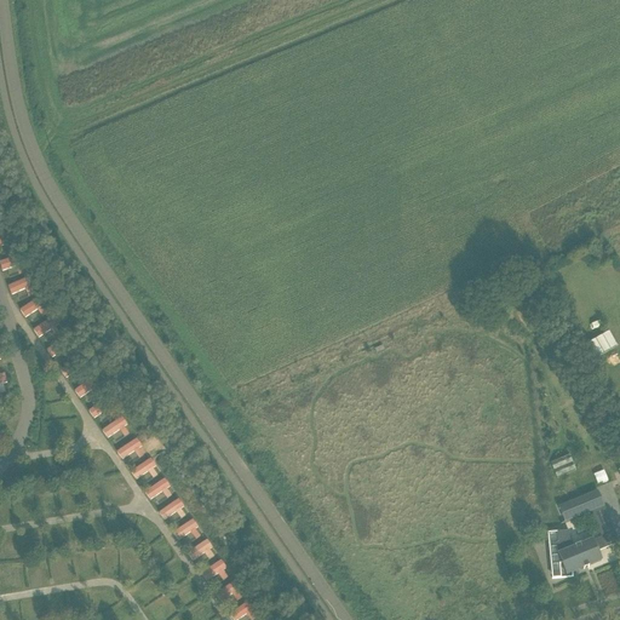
[(0,270),(11,269),(10,259),(0,260),(0,270)]
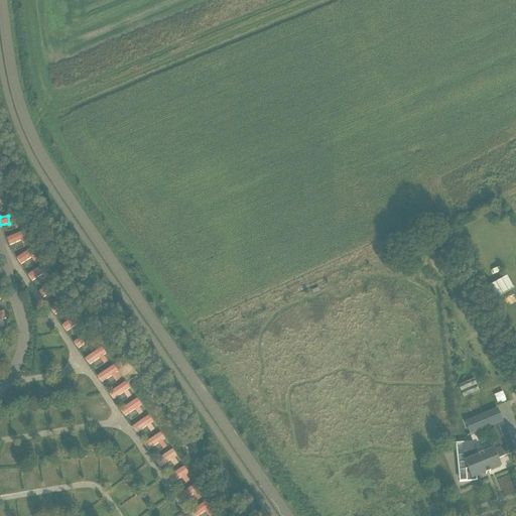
[(23,232),(5,237),(8,246),(20,242),(22,248),(27,246),(23,232)]
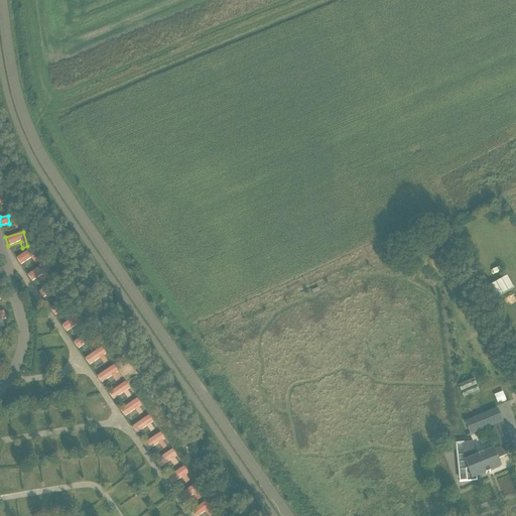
[(20,265),(33,257),(29,249),(15,257),(20,265)]
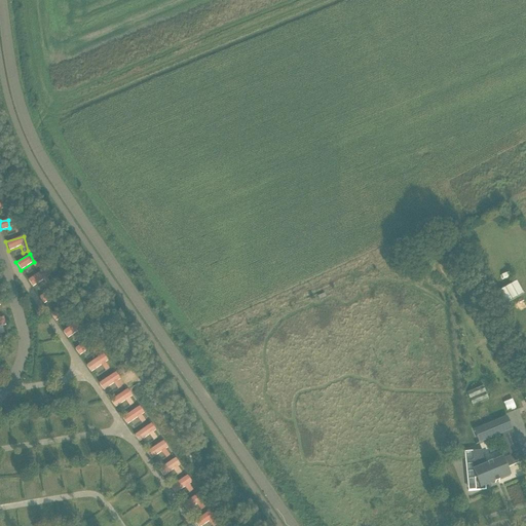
[(32,287),(44,278),(39,272),(27,280),(32,287)]
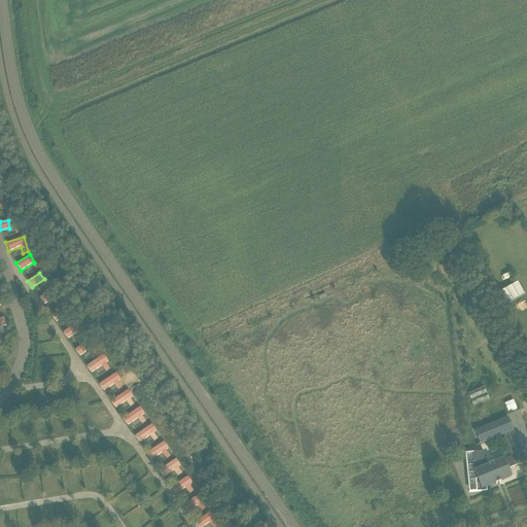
[(497,291),(487,296),(494,311),(525,294),(518,282),(498,292),(497,291)]
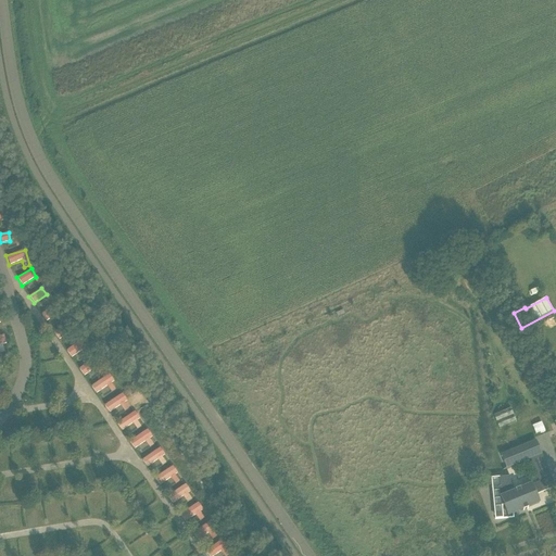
[(75,344),(66,351),(72,357),(80,351),(75,344)]
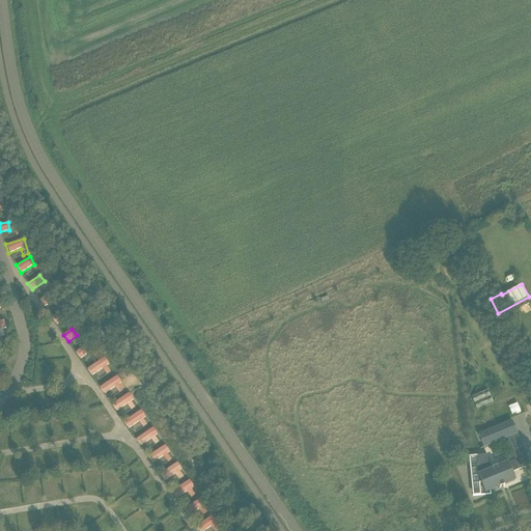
[(103,369),(106,374),(110,372),(106,365),(109,364),(106,357),(86,367),(90,375),(103,369)]
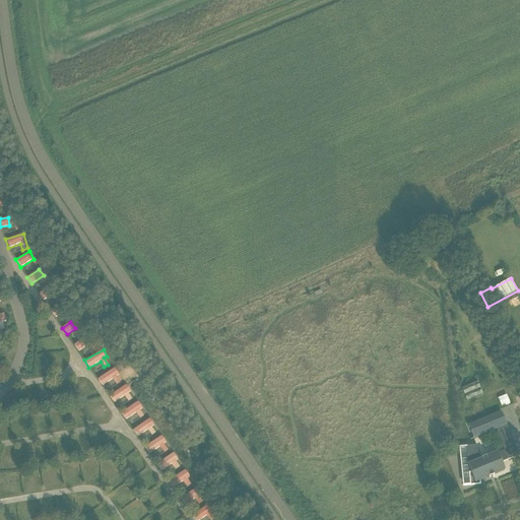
[(103,386),(112,379),(116,385),(123,379),(114,367),(96,379),(103,386)]
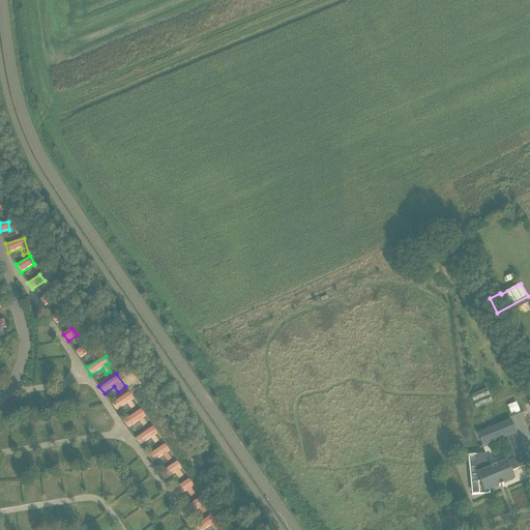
[(487,389),(470,395),(475,409),(492,402),(487,389)]
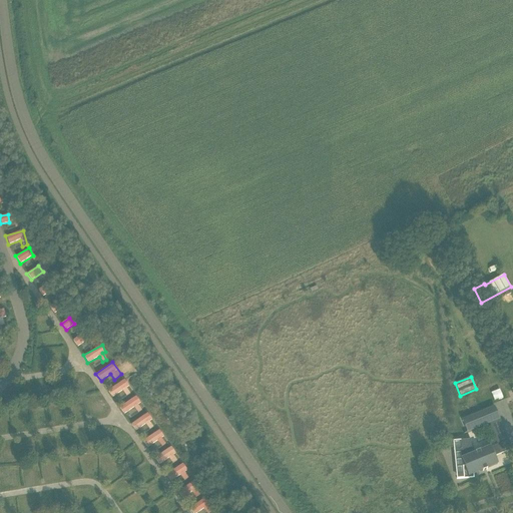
[(126,397),(131,393),(122,380),(107,390),(112,398),(122,391),(126,397)]
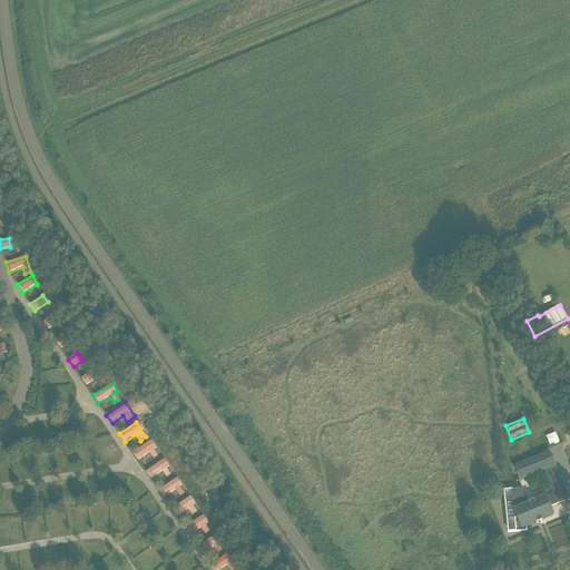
[(27,428),(28,445),(40,445),(39,426),(27,428)]
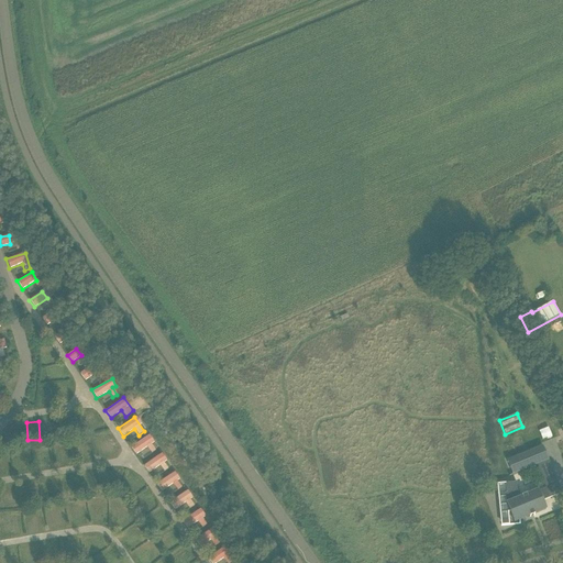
[(18,428),(6,431),(8,441),(20,438),(18,428)]
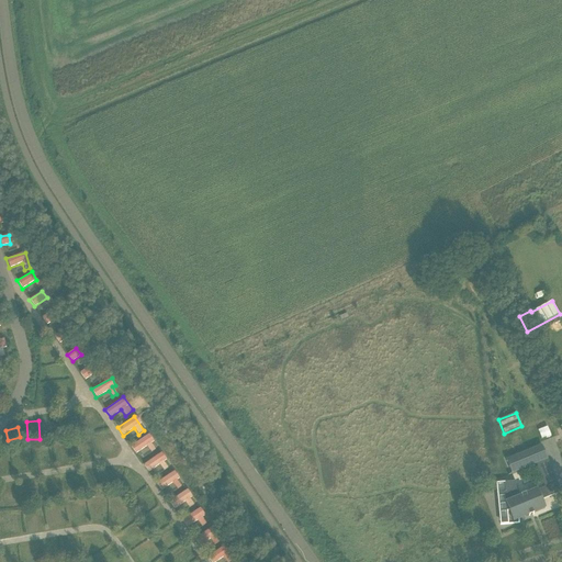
[(146,447),(150,453),(155,450),(150,444),(154,441),(148,434),(130,446),(135,454),(146,447)]
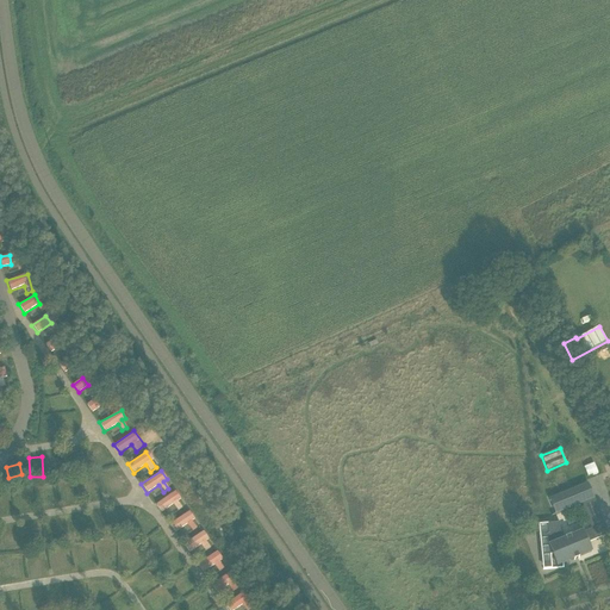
[(608,531),(589,485),(553,499),(559,512),(580,503),(595,537),(608,531)]
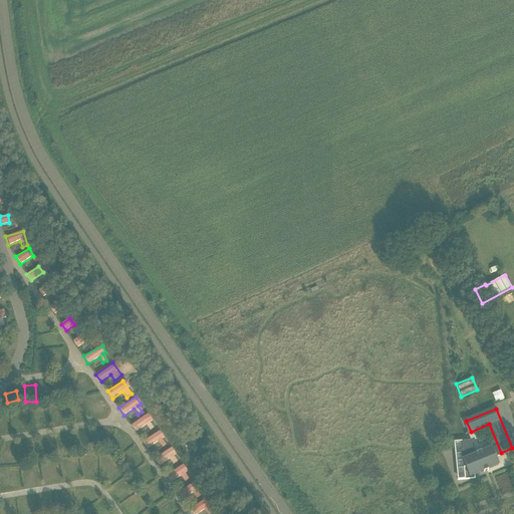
[(146,426),(149,431),(154,428),(150,422),(153,420),(148,414),(131,425),(136,432),(146,426)]
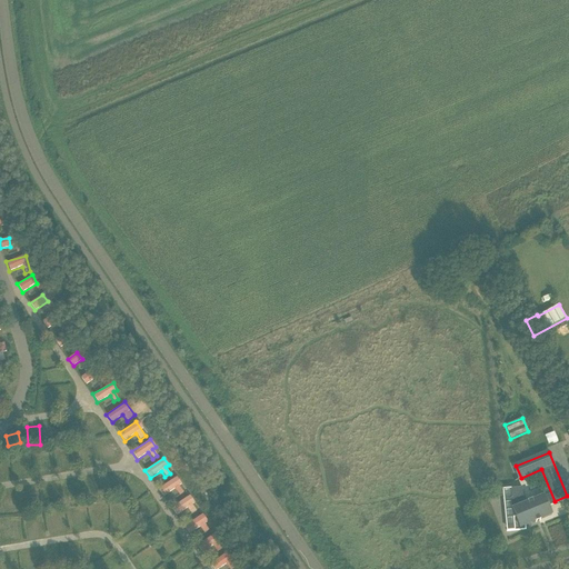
[(0,459),(0,469),(9,469),(9,459),(0,459)]
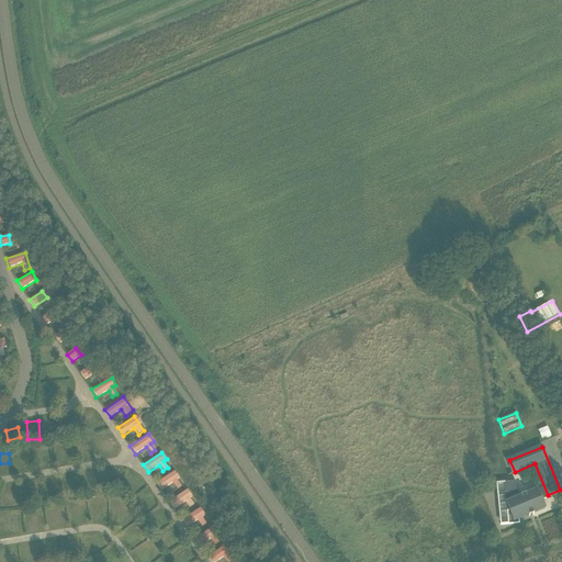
[(181,486),(175,472),(156,482),(160,491),(172,484),(176,490),(181,486)]
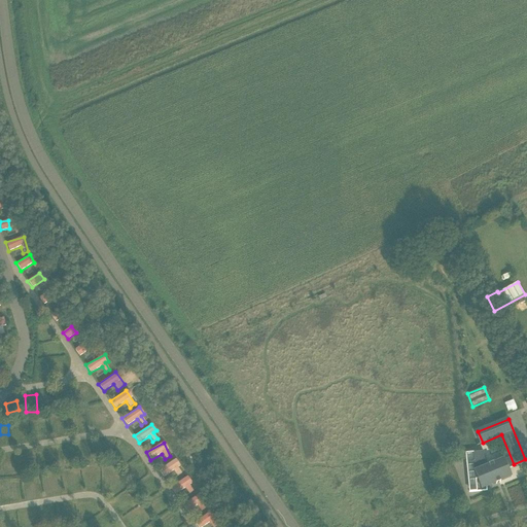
[(74,450),(62,450),(63,465),(75,464),(74,450)]
